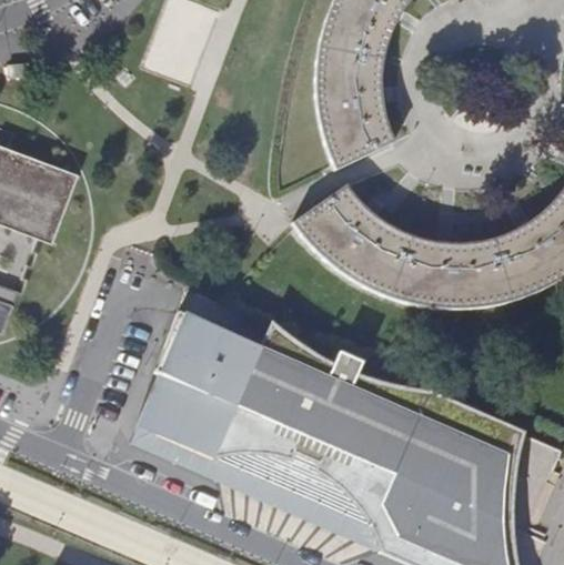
[(335,0),(328,16),(320,41),(315,66),(314,94),(319,120),(325,142),(335,169),(396,143),(388,127),(385,108),(382,88),(383,66),(386,44),(394,27),(404,9),(412,0),(335,0)]
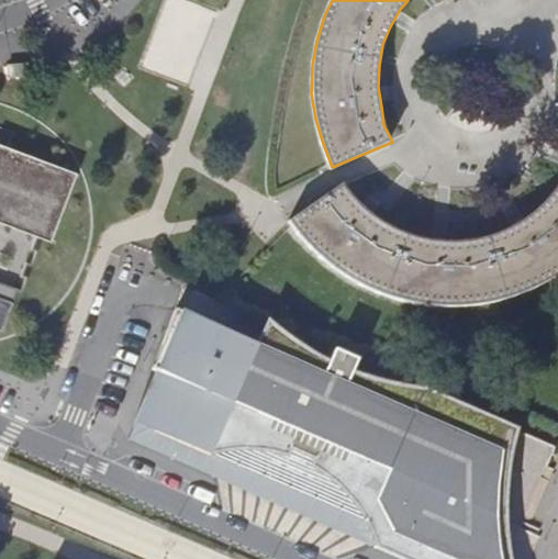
[(33,62),(13,62),(13,74),(33,74),(33,62)]
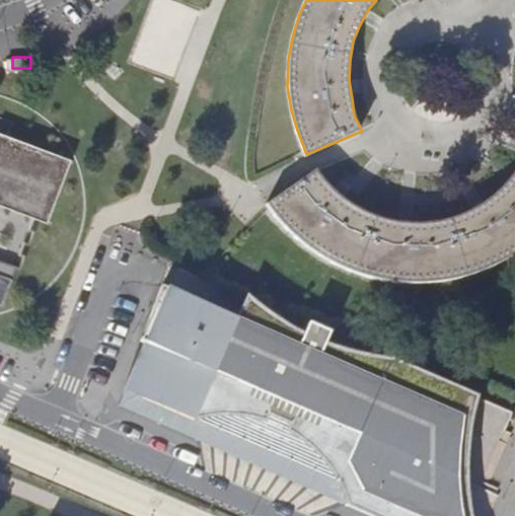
[(0,201),(39,216),(48,219),(72,157),(11,134),(0,129),(0,201)]
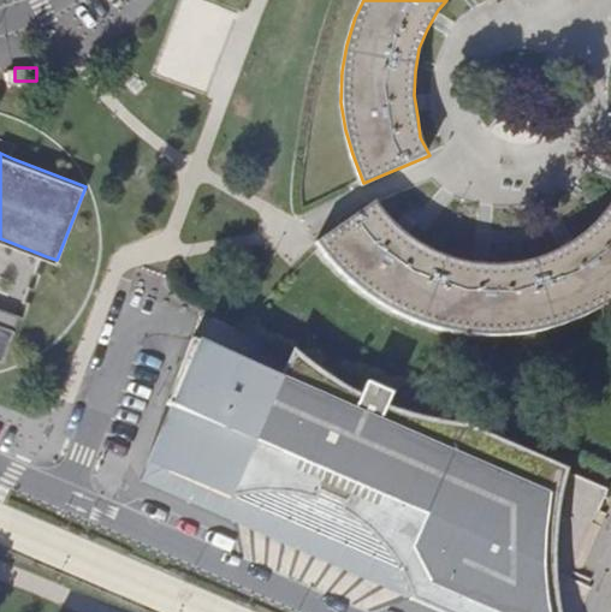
[(610,207),(595,223),(571,242),(538,255),(510,263),(482,262),(452,257),(421,242),(392,221),(377,200),(318,239),(327,255),(338,268),(353,281),(372,297),(392,310),(428,326),(461,334),(484,337),(517,336),(552,330),(580,321),(607,304),(610,302),(610,207)]
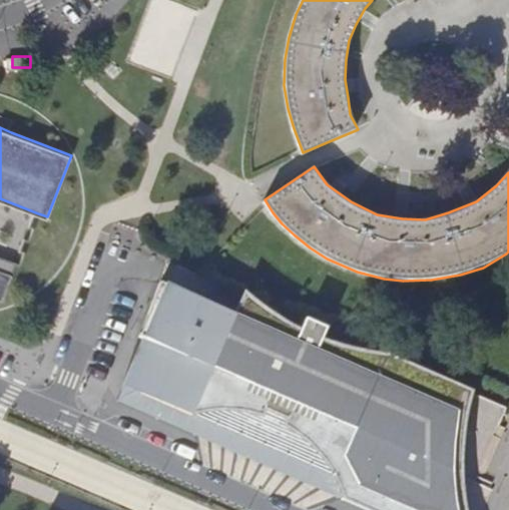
[(0,271),(14,277),(21,261),(0,252),(0,271)]
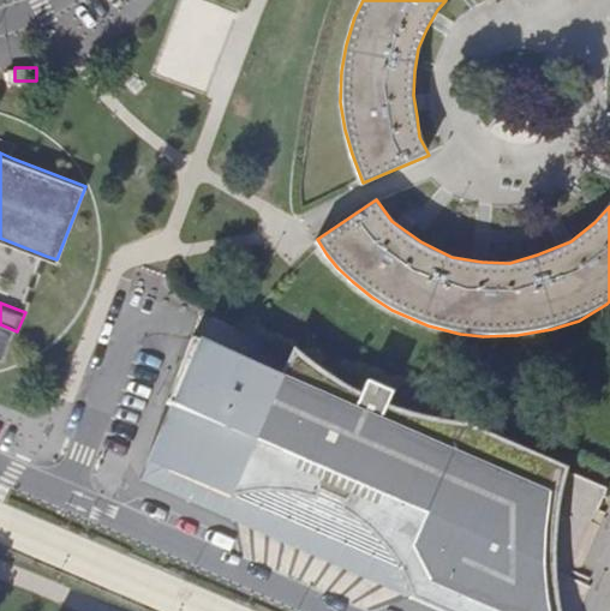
[(0,354),(7,358),(17,331),(0,324),(0,354)]
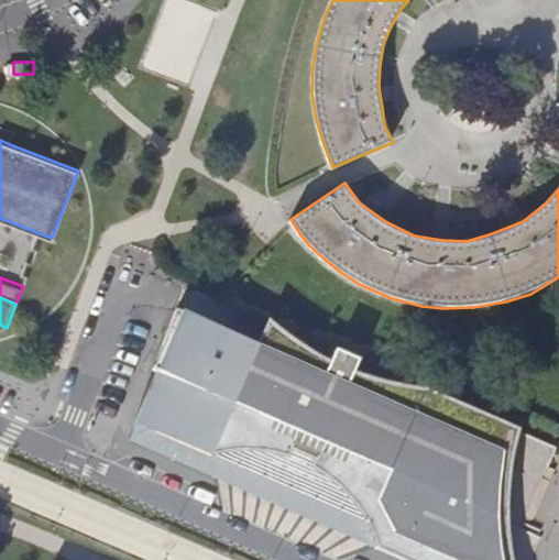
[(506,450),(513,424),(427,386),(414,384),(387,380),(376,376),(357,370),(361,358),(338,348),(332,359),(318,351),(299,340),(277,324),(271,319),(260,343),(179,308),(166,342),(173,344),(140,420),(215,453),(223,451),(233,450),(241,450),(259,450),(281,453),(292,456),(299,435),(322,446),(314,467),(322,471),(336,481),(346,490),(357,502),(364,514),(368,519),(371,525),(374,531),(376,539),(380,546),(413,559),(505,559),(503,545),(501,527),(496,525),(501,516),(501,492),(503,472),(504,461),(506,450)]
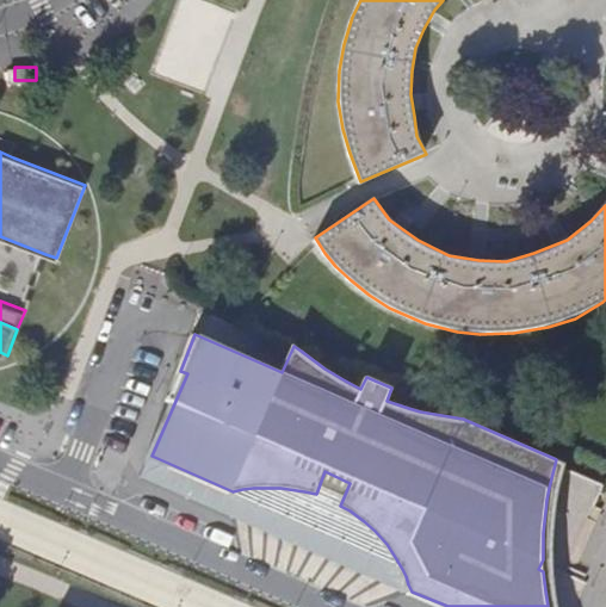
[(254,522),(412,592),(408,584),(406,576),(402,569),(399,563),(233,491),(152,456),(141,474),(254,522)]
